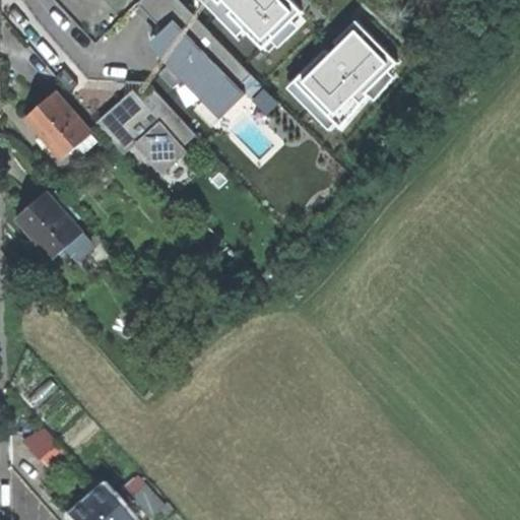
[(178,0),(140,0),(92,47),(111,66),(142,36),(178,0)]
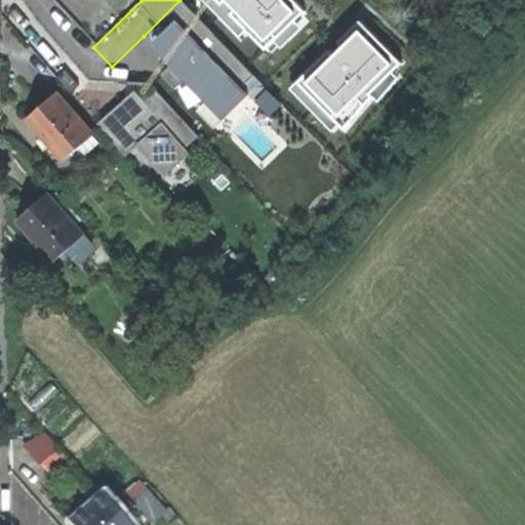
[(203,25),(179,0),(144,36),(167,61),(203,25)]
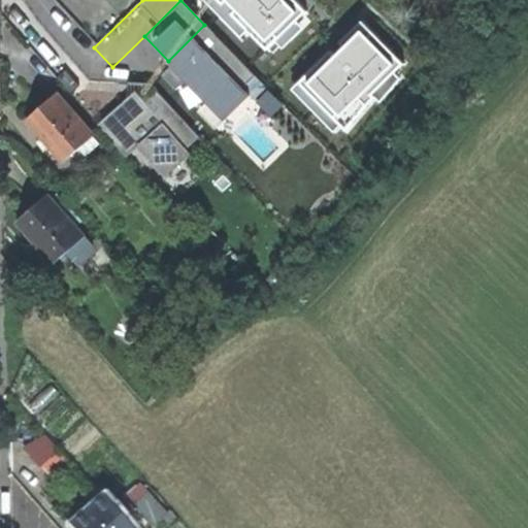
[(152,183),(204,145),(156,76),(103,113),(152,183)]
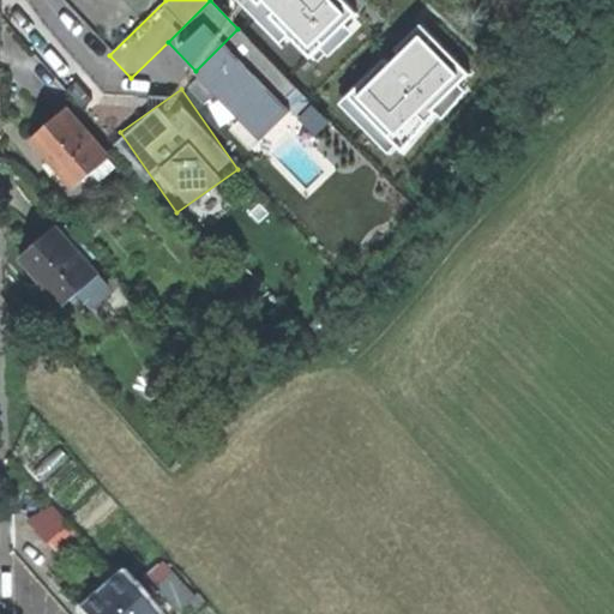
[(102,173),(118,160),(67,104),(48,122),(32,136),(76,182),(95,164),(102,173)]
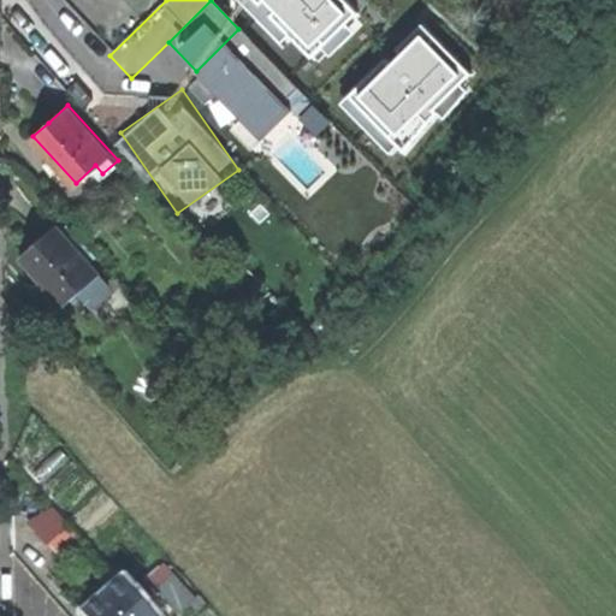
[(92,300),(108,285),(57,226),(39,243),(23,256),(64,304),(81,289),(92,300)]
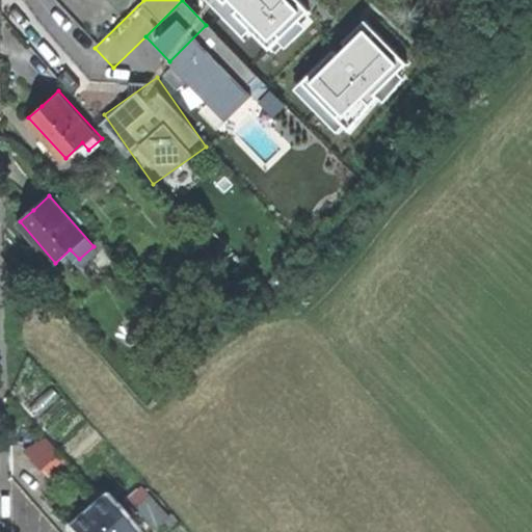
[(46,434),(26,452),(54,483),(74,466),(46,434)]
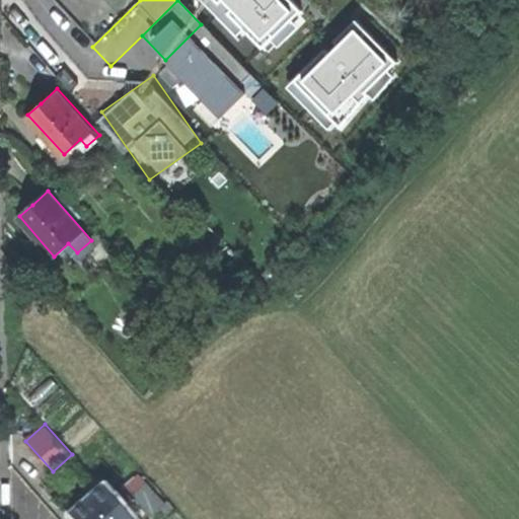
[(122,488),(146,517),(164,503),(141,472),(122,488)]
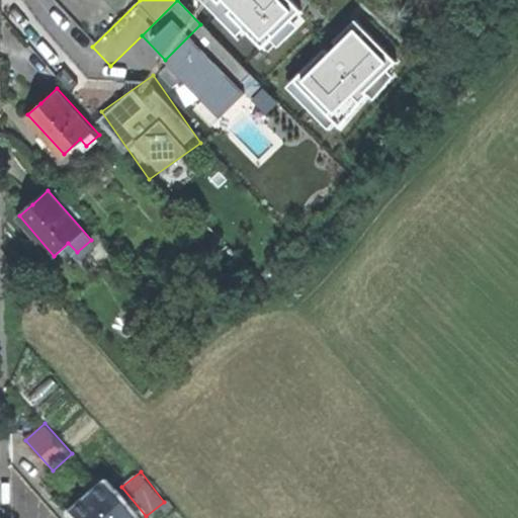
[(128,517),(103,489),(87,503),(73,516),(74,517),(128,517)]
